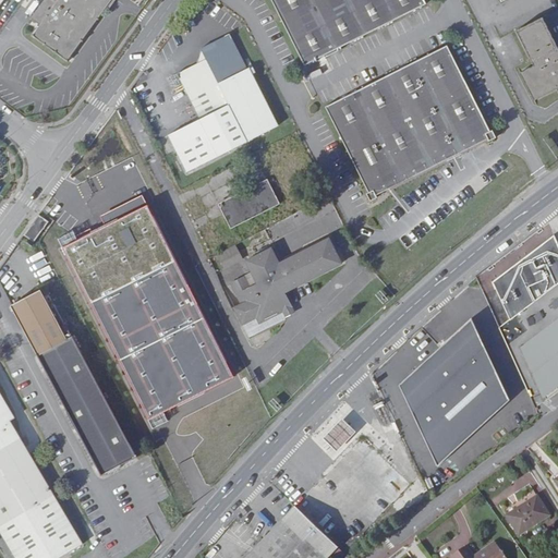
[(114,0),(43,0),(31,16),(39,23),(32,34),(68,59),(107,8),(109,9),(114,0)]
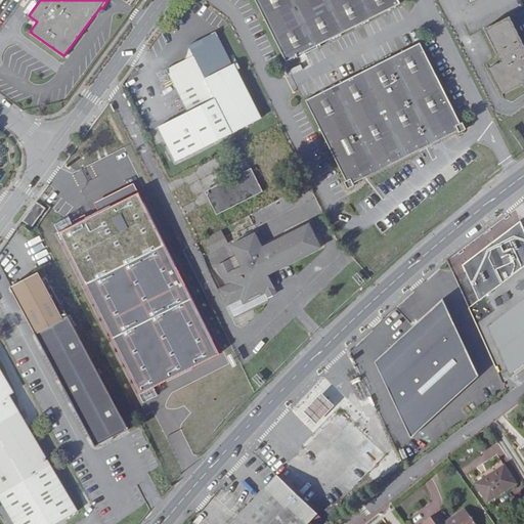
[(256,0),(286,59),(400,3),(398,0),(256,0)]
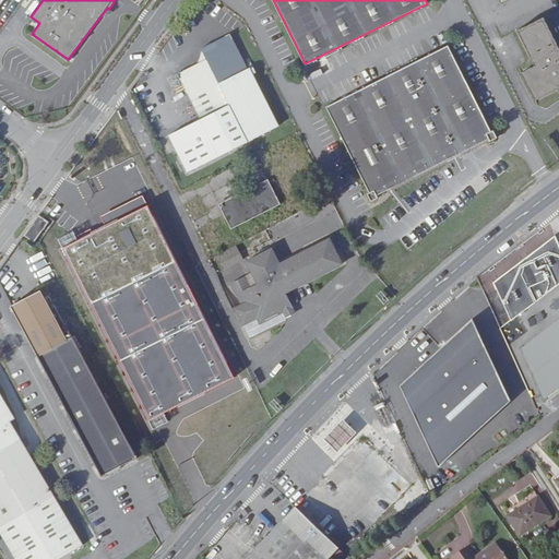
[(558,51),(543,19),(516,32),(535,67),(521,73),(535,102),(558,90),(558,51)]
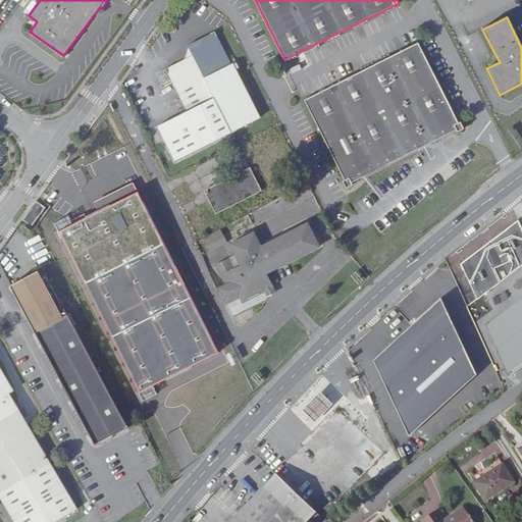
[(242,84),(232,63),(215,32),(188,45),(194,56),(166,68),(189,111),(159,125),(176,161),(261,117),(245,83),(242,84)]
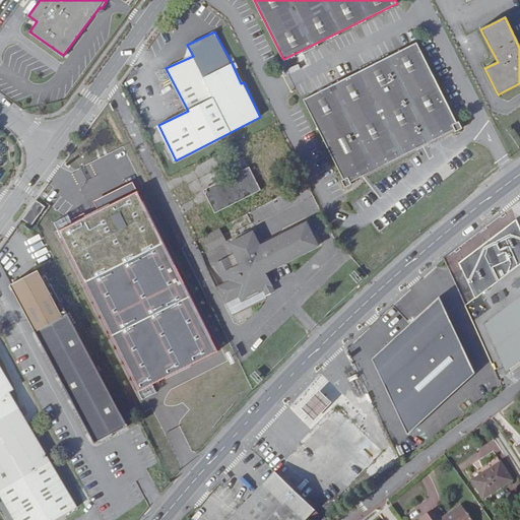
[(455,121),(416,42),(303,98),(342,178),(340,179),(344,186),(351,182),(348,176),(452,125),(455,130),(462,127),(458,119),(455,121)]
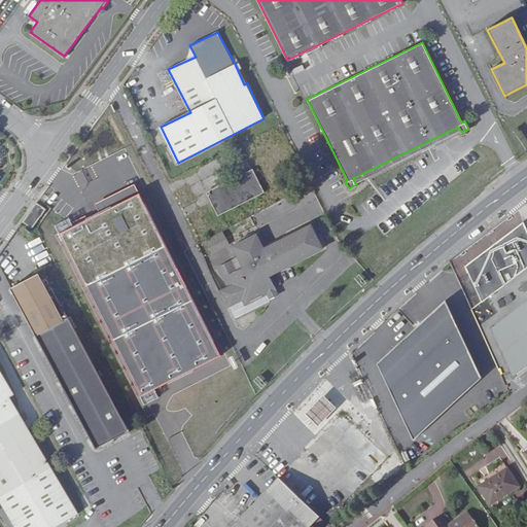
[(237,63),(235,64),(244,84),(247,83),(237,63)]
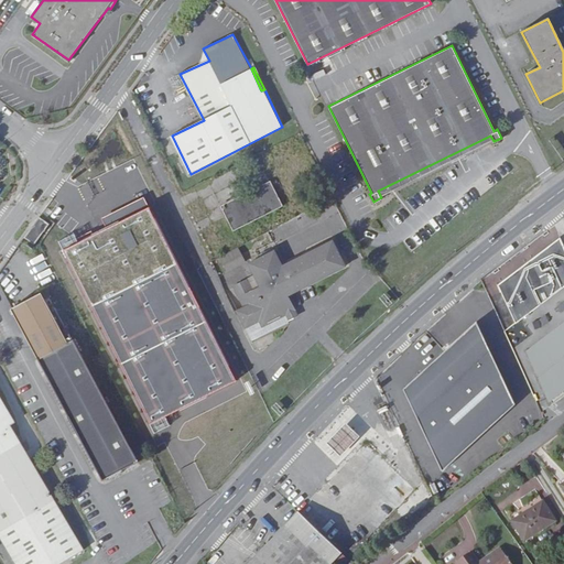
[(275,212),(262,187),(213,210),(226,237),(275,212)]
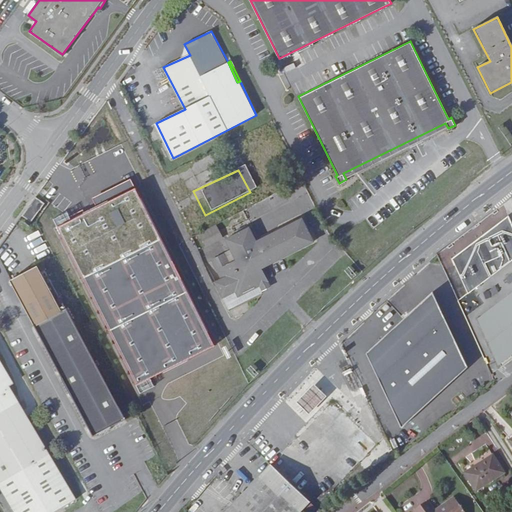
[(39,194),(48,198),(52,188),(43,185),(39,194)]
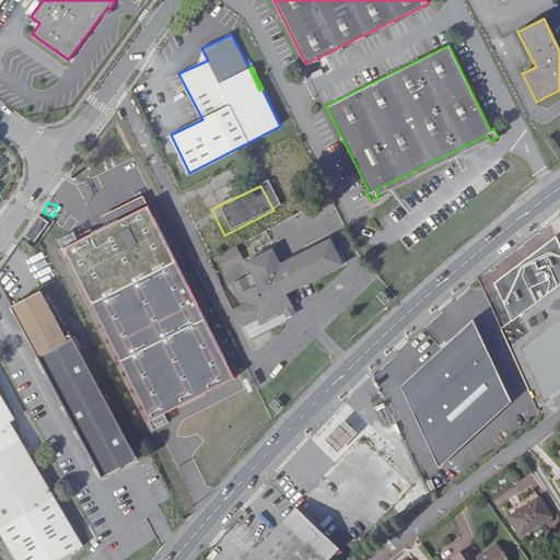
[(147,419),(232,382),(153,205),(63,244),(115,359),(119,358),(147,419)]
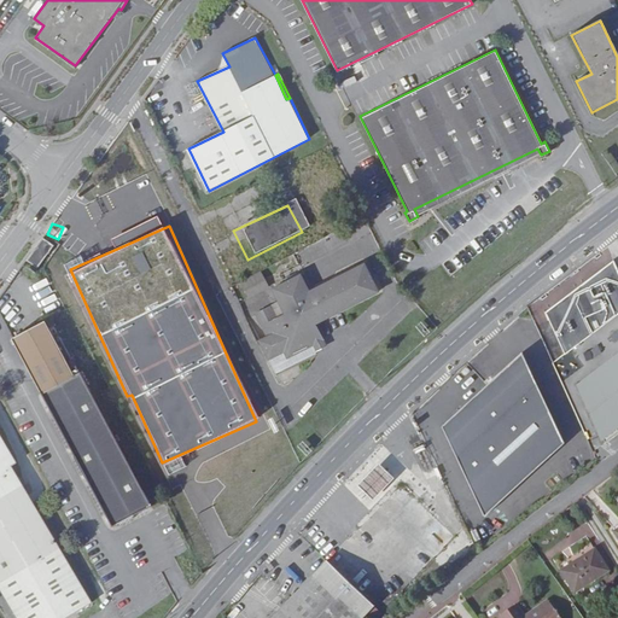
[(56,244),(45,235),(28,258),(40,266),(56,244)]
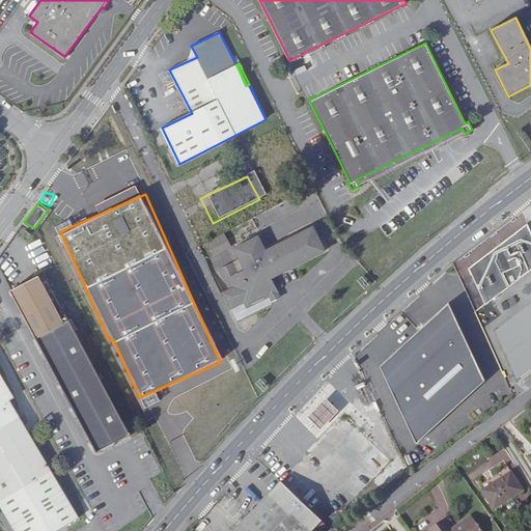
[(484,305),(475,312),(510,390),(530,373),(530,229),(527,221),(468,269),(484,305)]
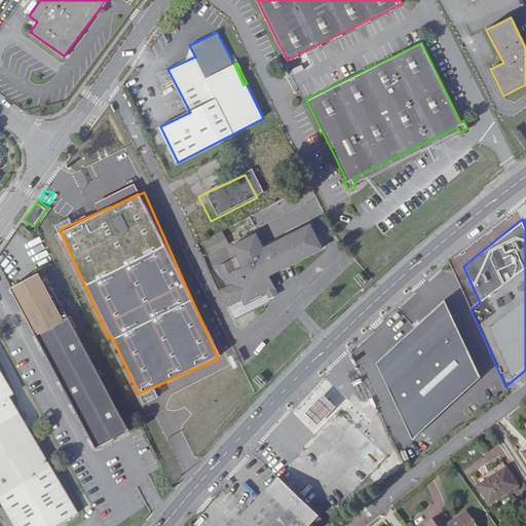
[(266,294),(274,291),(267,277),(322,251),(309,225),(263,248),(255,233),(230,246),(241,268),(233,271),(230,265),(218,271),(225,287),(220,290),(229,306),(241,300),(243,305),(266,294)]
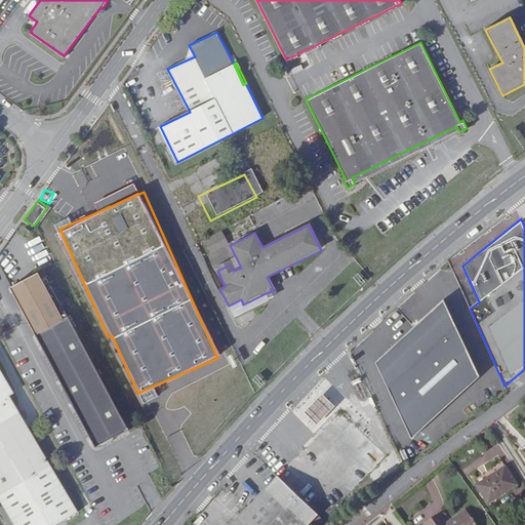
[(203,239),(210,253),(229,245),(221,231),(203,239)]
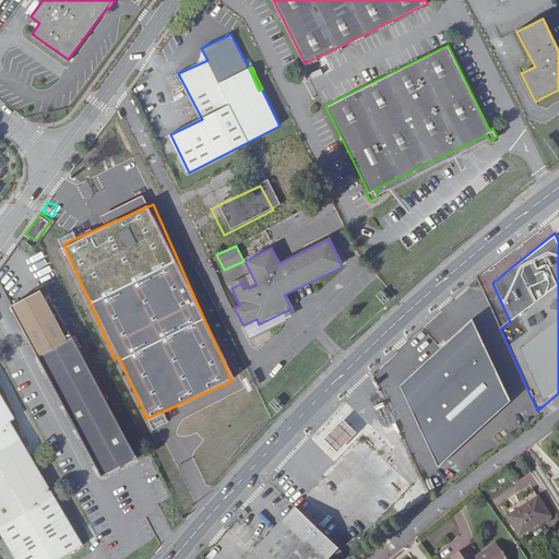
[(12,308),(102,476),(113,471),(125,491),(144,479),(134,460),(145,454),(106,381),(92,388),(42,294),(12,308)]
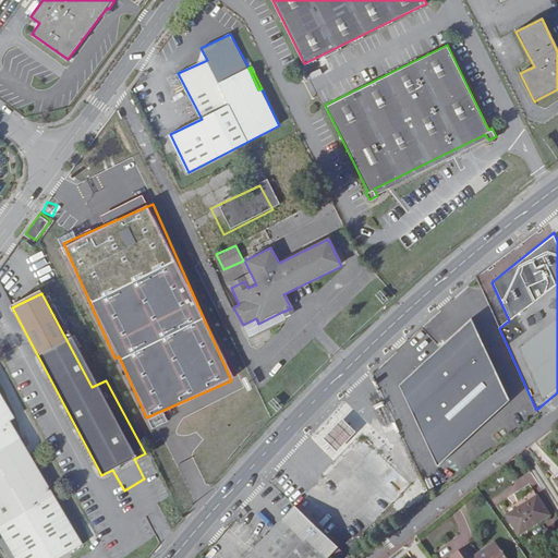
[(293,314),(291,308),(282,312),(284,317),(293,314)]
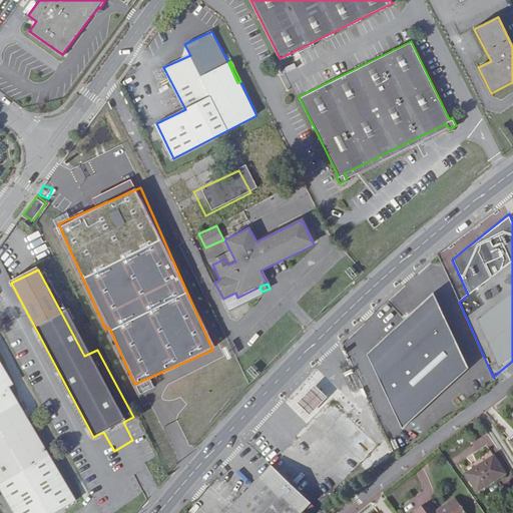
[(424,311),(435,302),(432,295),(421,304),(424,311)]
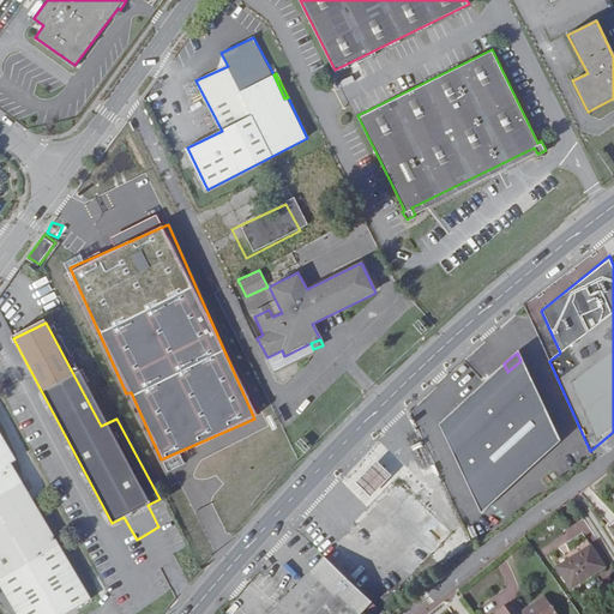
[(565,453),(521,361),(507,372),(504,363),(438,425),(482,517),(565,453)]
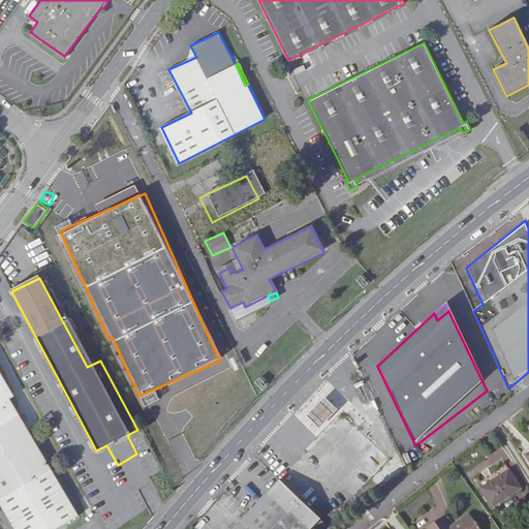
[(0,500),(16,528),(61,528),(81,518),(11,399),(16,397),(0,369),(0,500)]
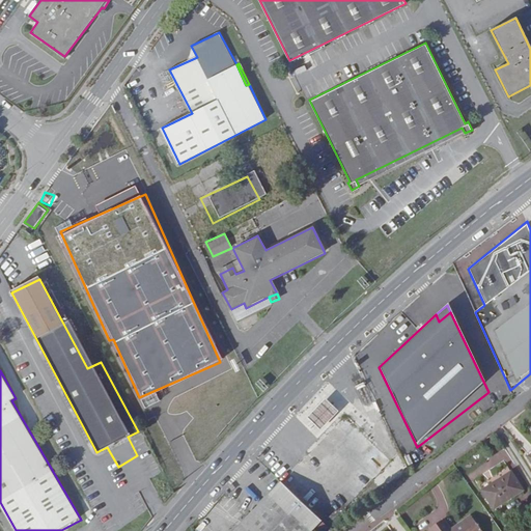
[(322,401),(304,419),(309,425),(316,432),(334,415),(328,408),(322,401)]
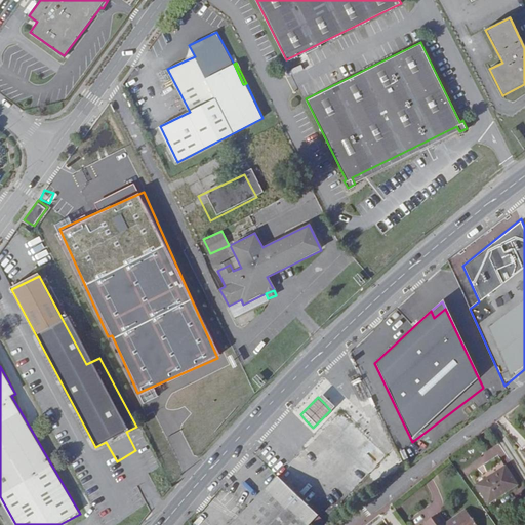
[(488,503),(517,485),(505,467),(476,485),(488,503)]
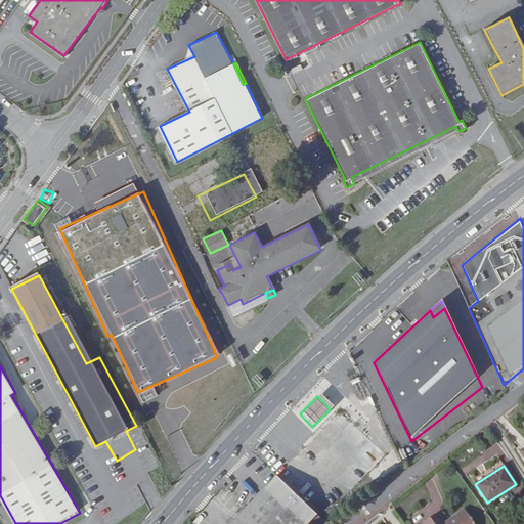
[(307,523),(316,515),(276,478),(233,523),(307,523)]
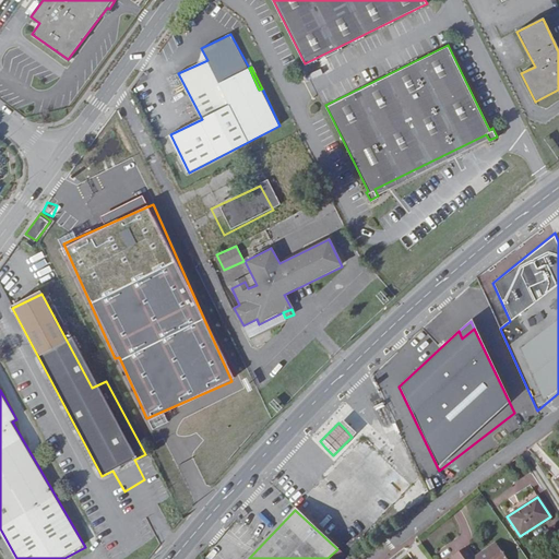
[(453,558),(507,558),(496,544),(478,557),(480,558),(479,558),(474,558),(466,548),(452,558),(453,558)]
